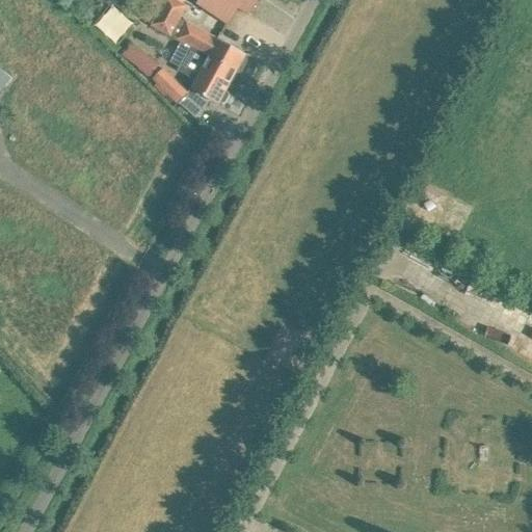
[(186,6),(174,0),(165,0),(153,25),(191,47),(198,51),(220,62),(214,74),(231,82),(237,72),(239,73),(241,72),(247,61),(246,59),(244,58),(245,55),(218,40),(218,41),(179,19),(186,6)]
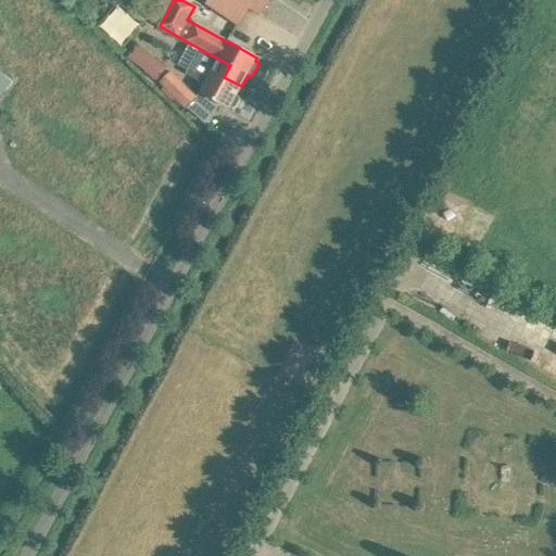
[(260,15),(269,0),(209,0),(206,4),(238,25),(249,9),(260,15)]
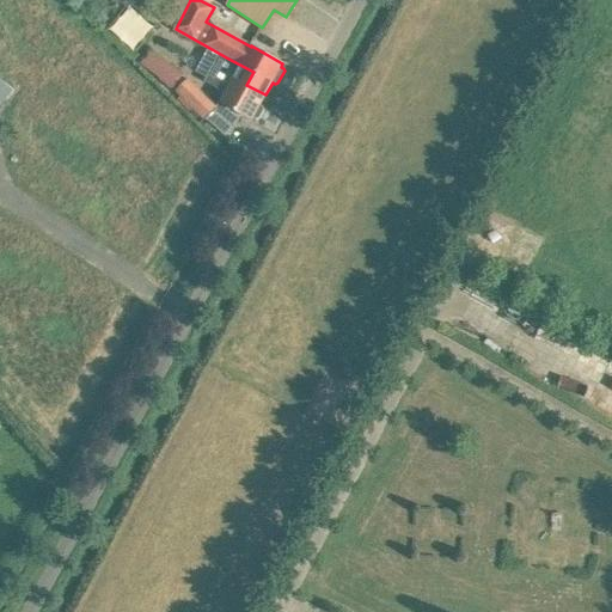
[(132,2),(114,31),(142,48),(159,20),(132,2)]
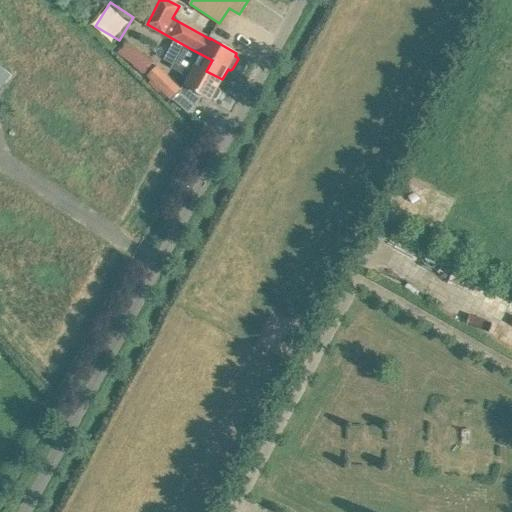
[(184,45),(171,68),(188,77),(183,86),(210,101),(212,98),(214,99),(217,98),(220,92),(219,90),(217,88),(222,79),(206,71),(212,60),(191,49),(184,45)]
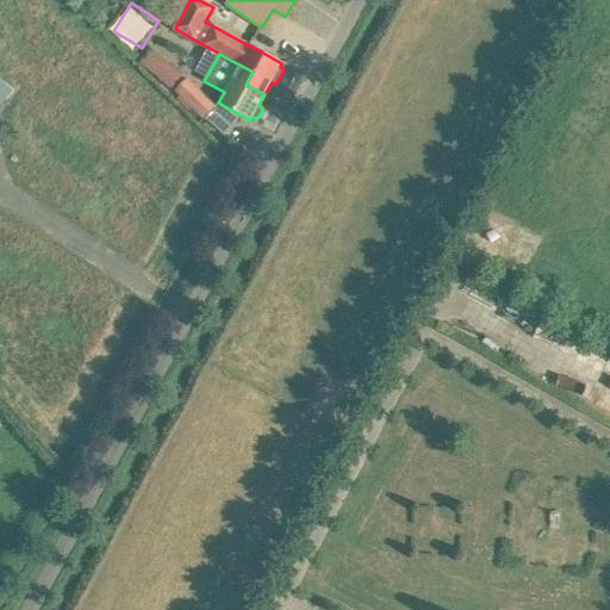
[(169,64),(160,78),(173,86),(182,74),(169,64)]
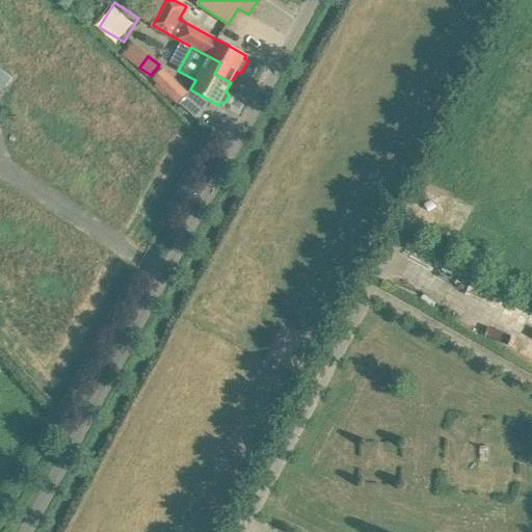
[(0,90),(10,78),(0,69),(0,90)]
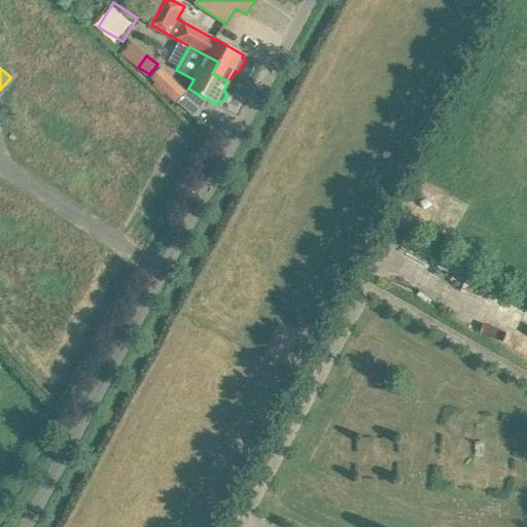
[(176,102),(185,92),(163,69),(162,68),(152,78),(175,102),(176,102)]
